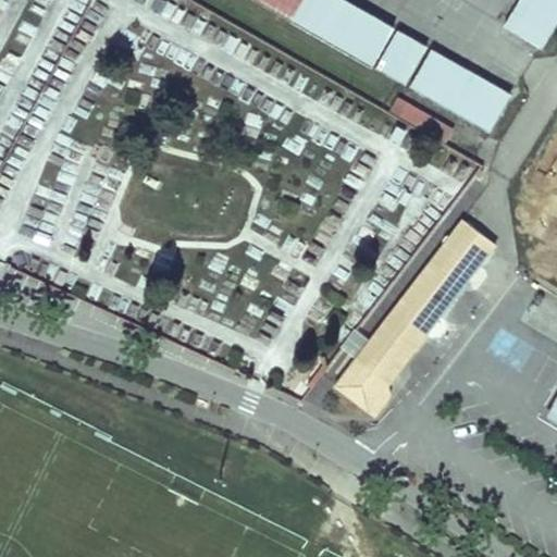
[(263,0),(292,16),(301,0),(263,0)]
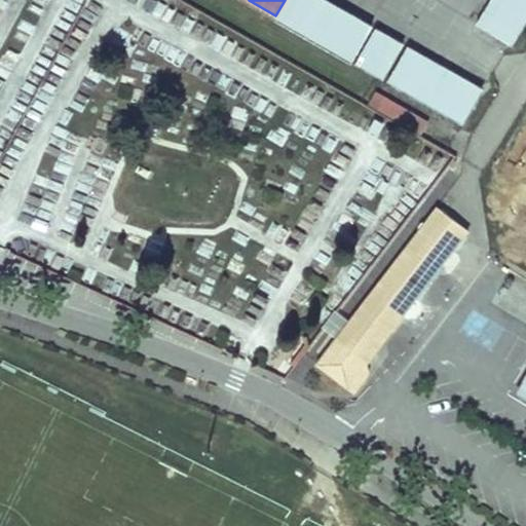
[(376,27),(329,0),(285,0),(275,15),(357,61),(376,27)]
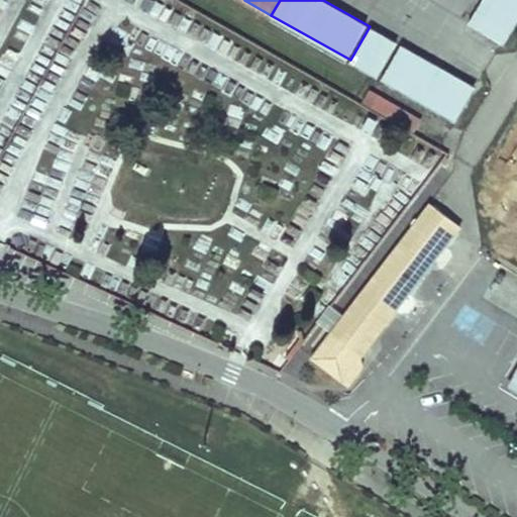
[(516,0),(485,0),(471,24),(504,44),(516,21),(516,0)]
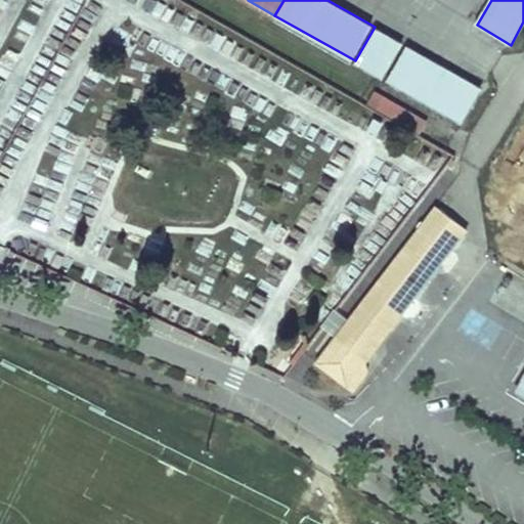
[(380,30),(360,63),(382,76),(400,42),(380,30)]
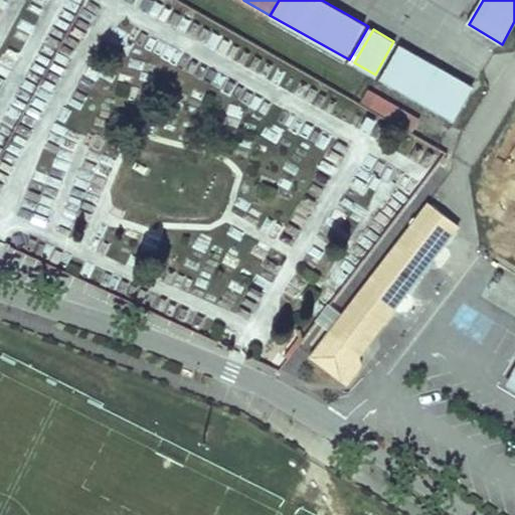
[(399,43),(380,77),(452,118),(471,84),(399,43)]
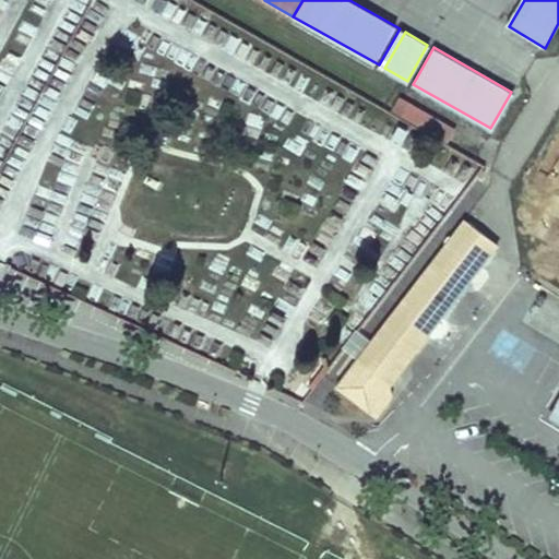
[(458,130),(401,97),(392,111),(449,143),(458,130)]
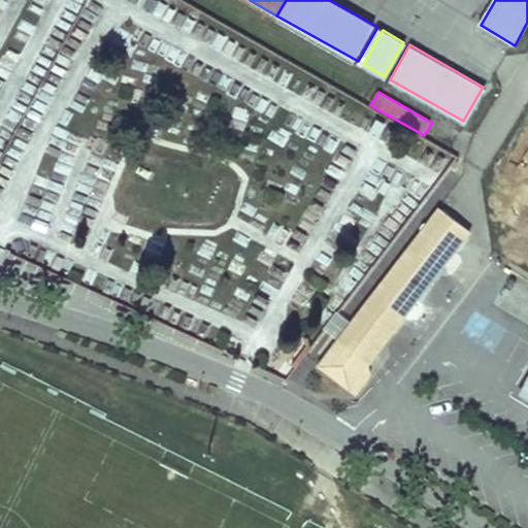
[(369,374),(370,362),(383,344),(405,315),(417,299),(439,269),(453,253),(469,230),(438,208),(318,366),(354,393),(369,374)]
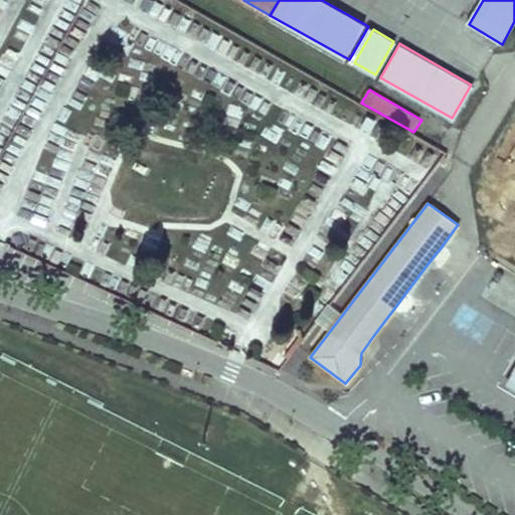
[(442,246),(428,263),(440,264),(445,258),(442,246)]
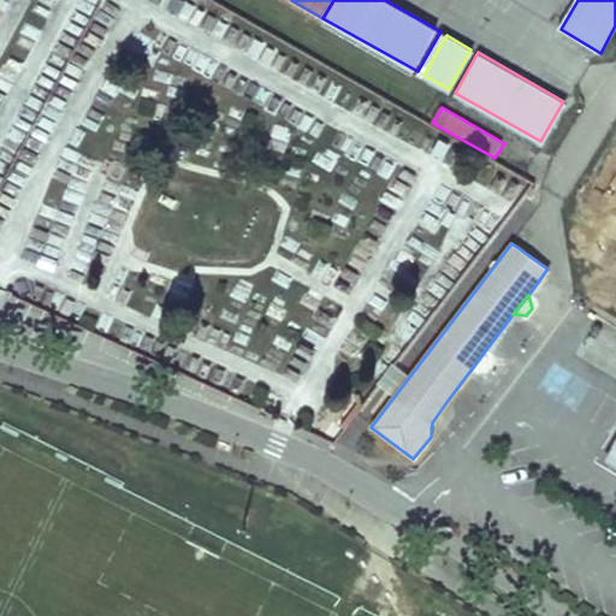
[(486,349),(473,367),(477,371),(490,372),(495,363),(492,354),(486,349)]
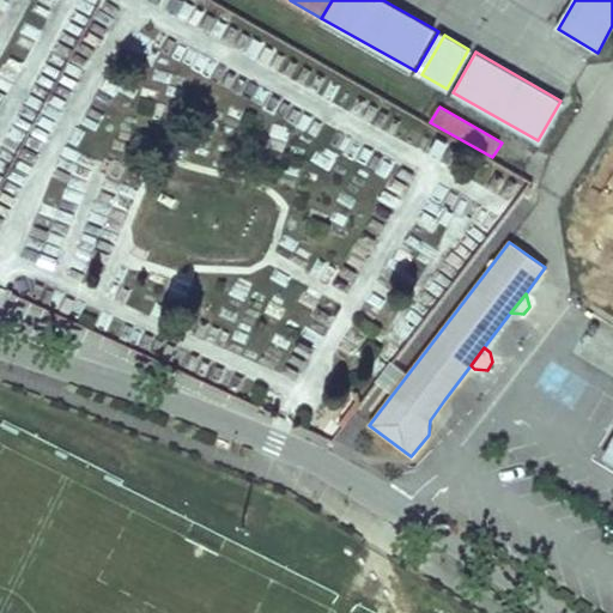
[(444,400),(430,420),(443,420),(448,413),(444,400)]
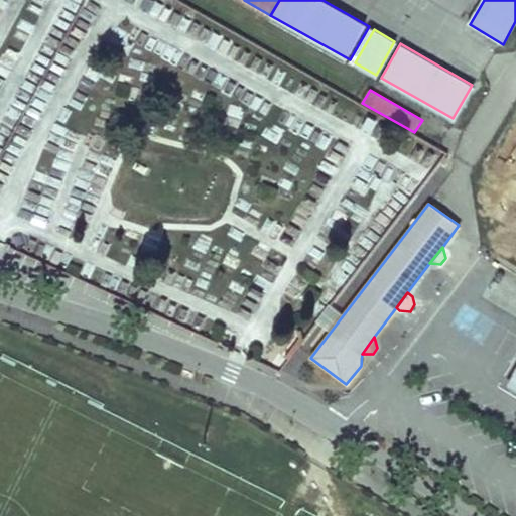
[(515,370),(507,386),(515,391),(515,370)]
